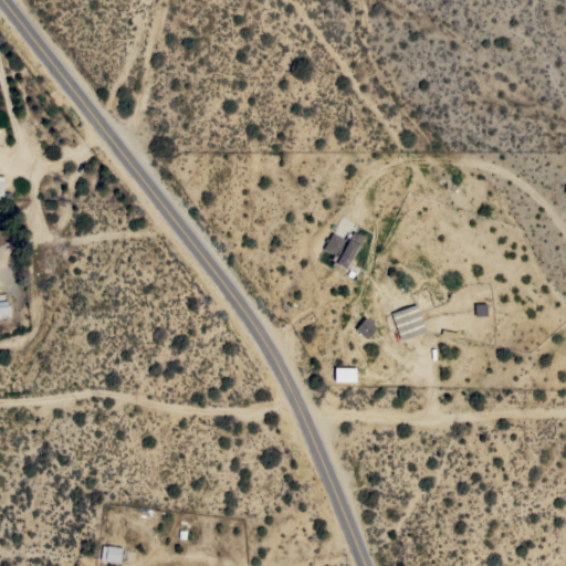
[(345,268),(336,263),(335,264),(332,263),(333,260),(331,259),(333,254),(323,248),(331,232),(346,241),(352,231),(362,237),(345,268)]
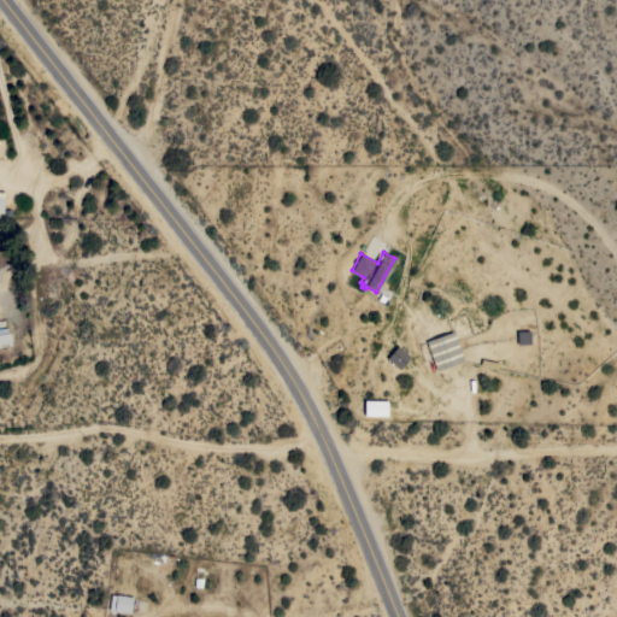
[(0,327),(6,327),(7,333),(9,333),(11,344),(0,345),(0,327)]
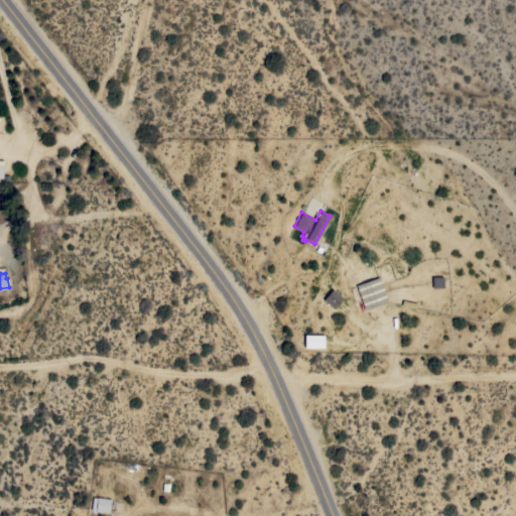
[(365,309),(356,285),(379,276),(387,301),(365,309)]
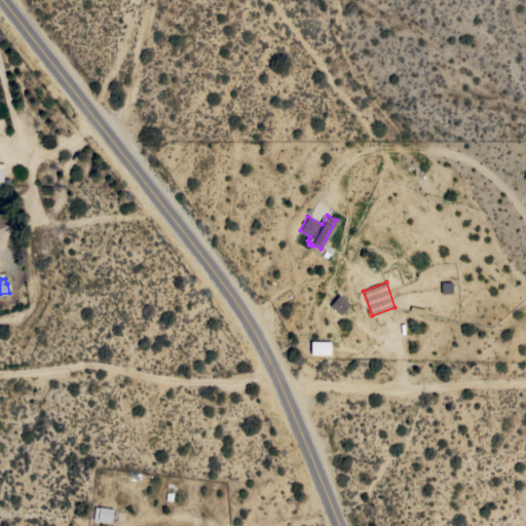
[(330,305),(338,294),(349,303),(340,314),(330,305)]
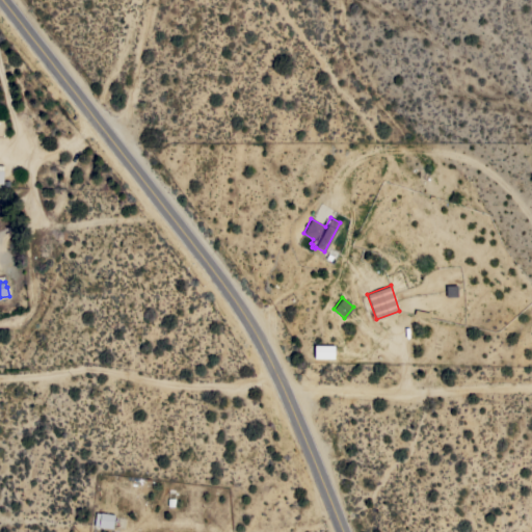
[(314,357),(314,345),(335,345),(334,358),(314,357)]
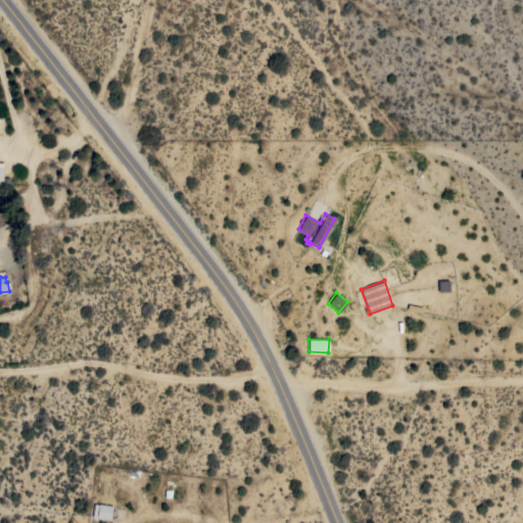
[(112,506),(110,520),(96,518),(96,517),(92,516),(94,504),(98,505),(98,504),(112,506)]
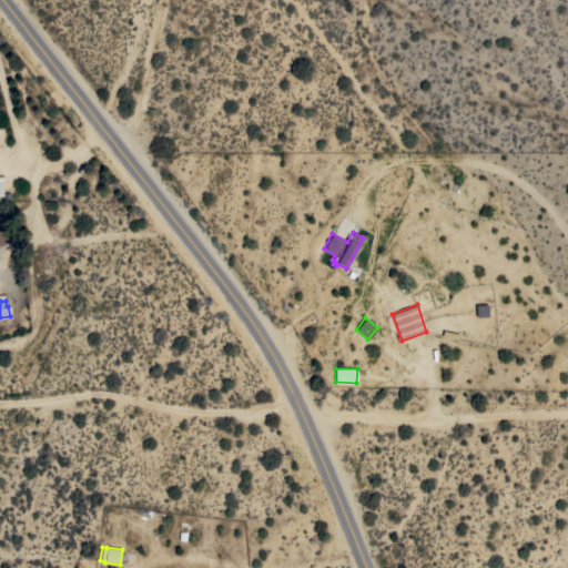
All buildings are outlined.
